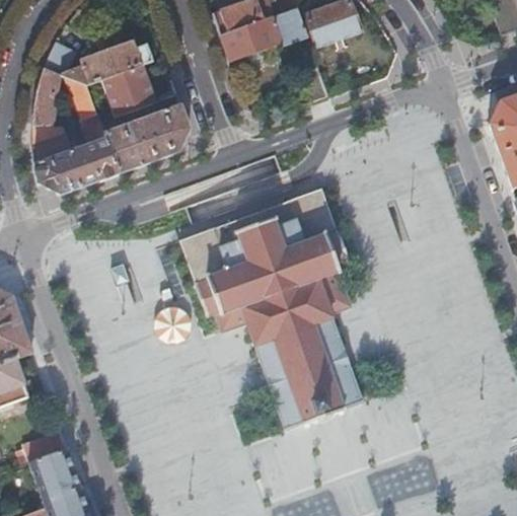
[(298,5),(299,3),(298,0),(240,0),(213,10),(221,33),(276,13),(298,5)]
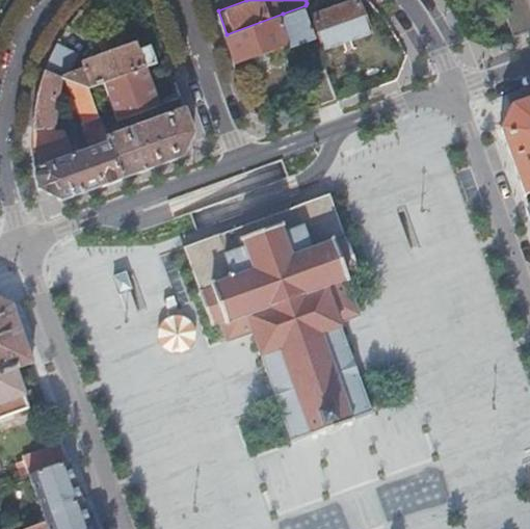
[(345,0),(315,11),(327,47),(372,31),(361,0),(345,0)]
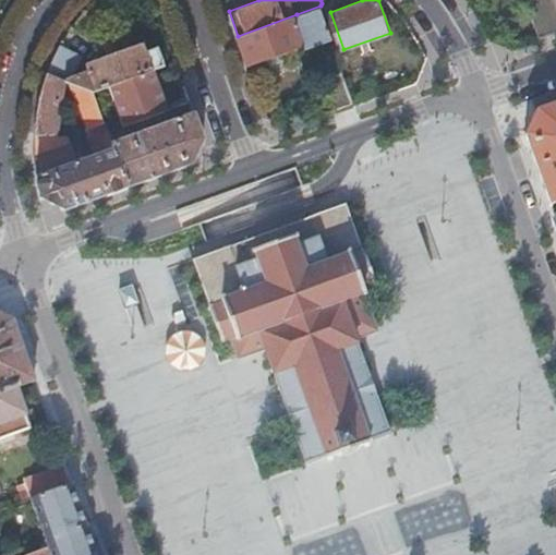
[(527,0),(540,37),(555,31),(555,0),(527,0)]
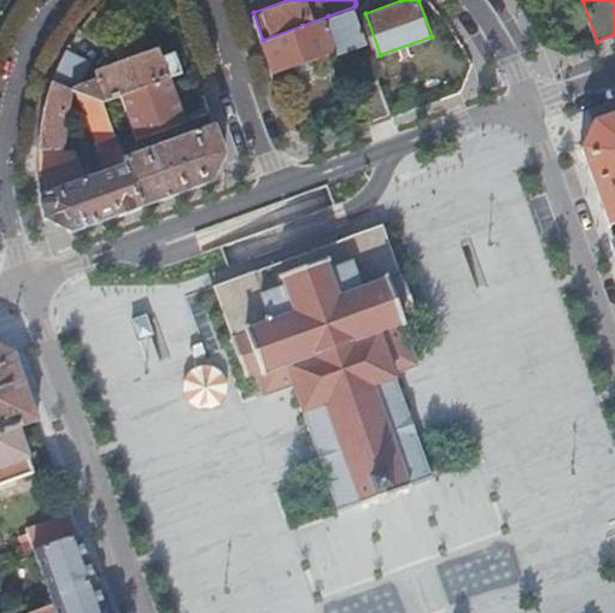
[(367,41),(355,6),(328,16),(263,40),(274,70),(335,48),(337,52),(367,41)]
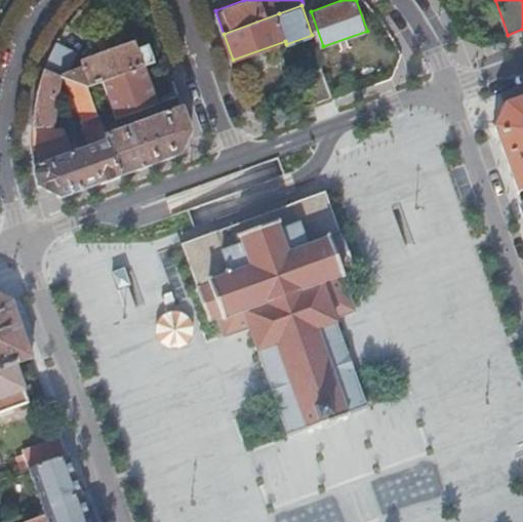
[(48,55),(44,66),(61,72),(62,72),(74,48),(55,40),(48,55)]
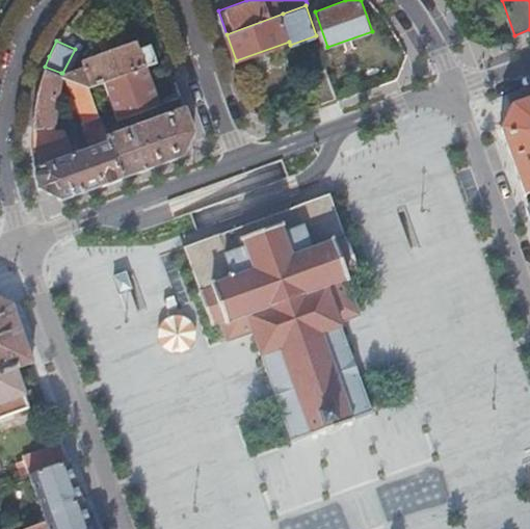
[(62,73),(67,75),(89,84),(105,78),(146,63),(157,60),(151,43),(138,47),(136,42),(85,59),(87,64),(62,73)]
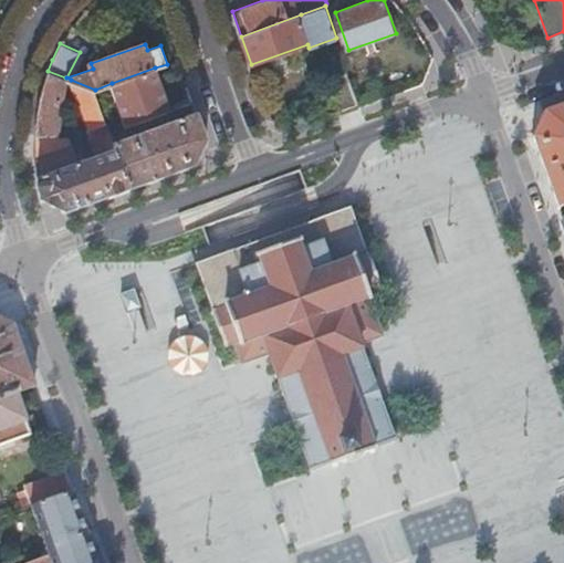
[(126,124),(170,108),(165,93),(155,68),(112,83),(126,124)]
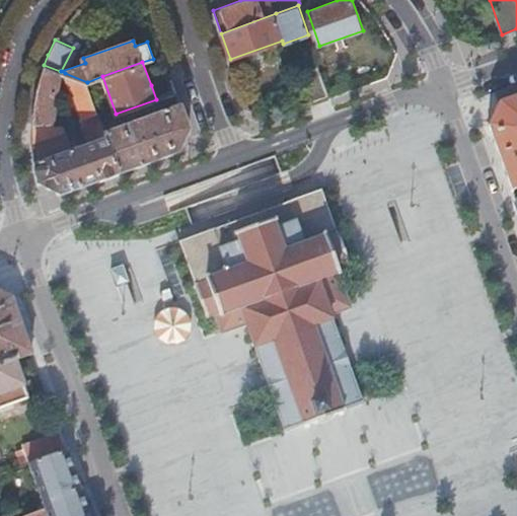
[(313,101),(330,95),(318,63),(302,69),(313,101)]
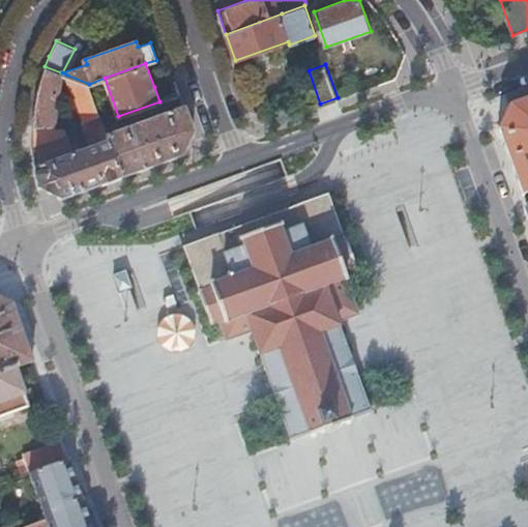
[(61,72),(45,66),(39,79),(35,95),(34,106),(32,116),(31,134),(32,150),(33,164),(37,186),(63,197),(122,175),(107,133),(89,84),(66,75),(91,145),(81,149),(79,142),(72,144),(66,126),(56,126),(58,105),(54,104),(61,72)]
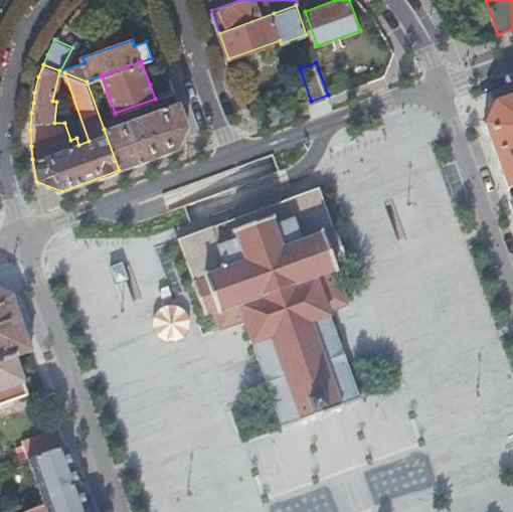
[(486,122),(508,186),(512,184),(512,92),(496,99),(486,122)]
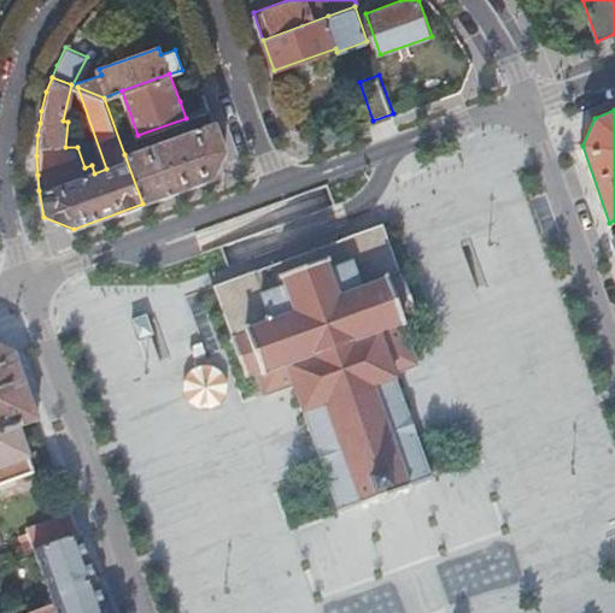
[(124,154),(142,204),(215,177),(227,152),(217,122),(124,154)]
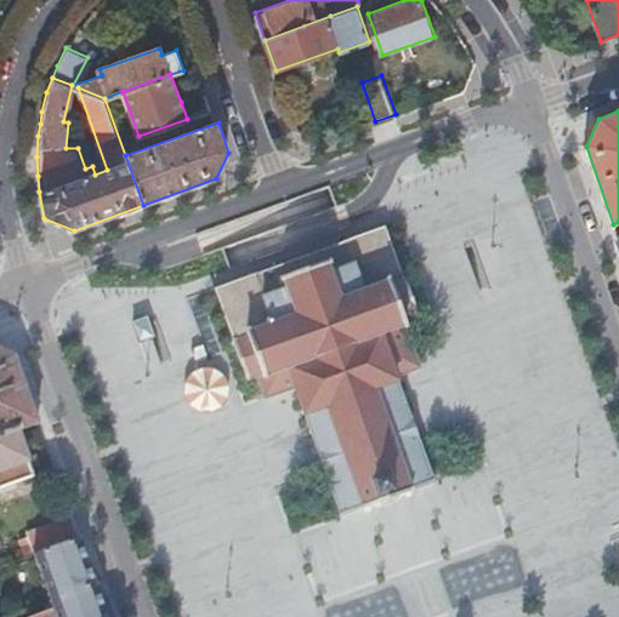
[(405,394),(399,377),(402,376),(402,372),(424,363),(416,343),(407,319),(421,314),(408,275),(405,276),(387,224),(219,285),(238,336),(236,337),(250,376),(260,372),(267,392),(297,382),(307,407),(305,409),(306,411),(308,411),(314,427),(312,428),(313,432),(316,430),(322,447),(319,449),(321,451),(323,450),(329,467),(327,468),(328,470),(330,470),(335,486),(333,487),(334,491),(336,490),(345,509),(342,514),(347,515),(348,512),(368,504),(369,508),(374,507),(373,502),(409,490),(410,493),(415,492),(414,487),(433,480),(437,483),(438,478),(435,476),(429,457),(431,456),(430,452),(427,453),(421,438),(424,436),(422,433),(419,434),(418,429),(414,417),(416,416),(415,413),(413,415),(407,398),(409,396),(408,393),(405,394)]
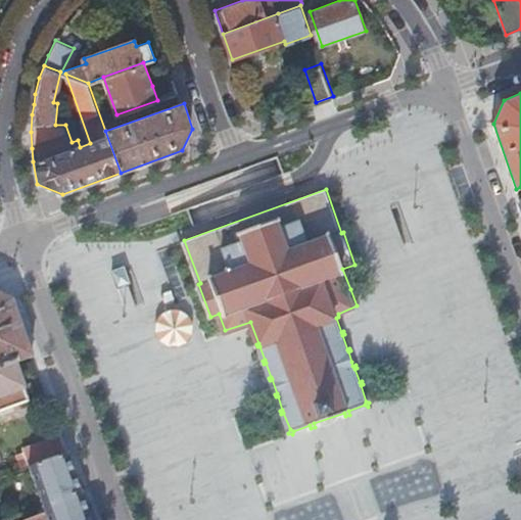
[(127,265),(114,270),(121,285),(133,281),(127,265)]
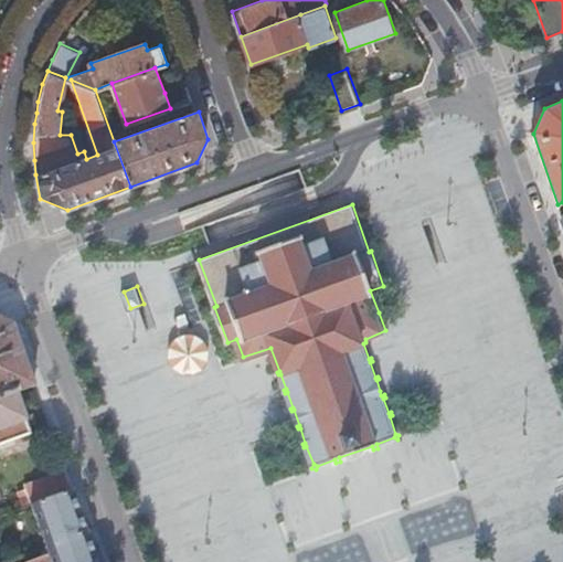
[(0,394),(17,389),(36,382),(14,320),(0,313),(0,394)]
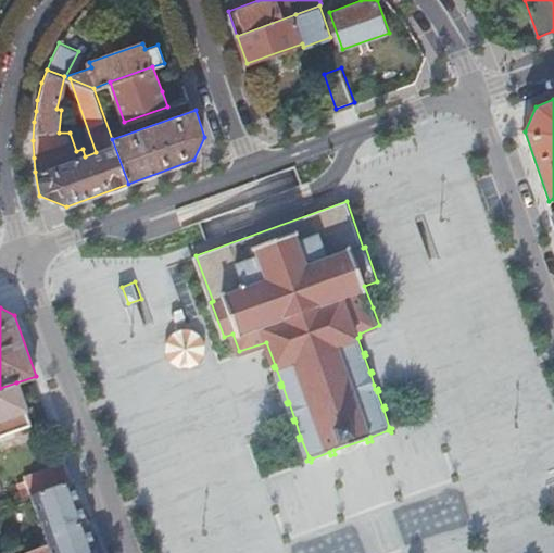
[(0,388),(0,427),(5,426),(8,430),(29,423),(16,382),(0,388)]
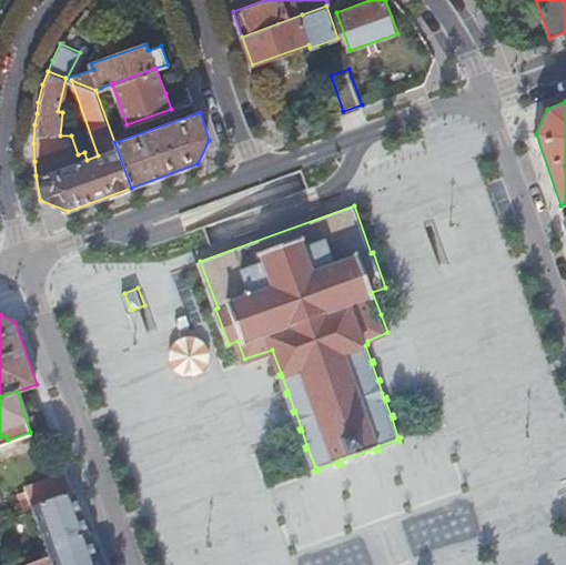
[(31,503),(32,504),(74,488),(68,472),(26,486),(27,491),(21,493),(24,505),(31,503)]
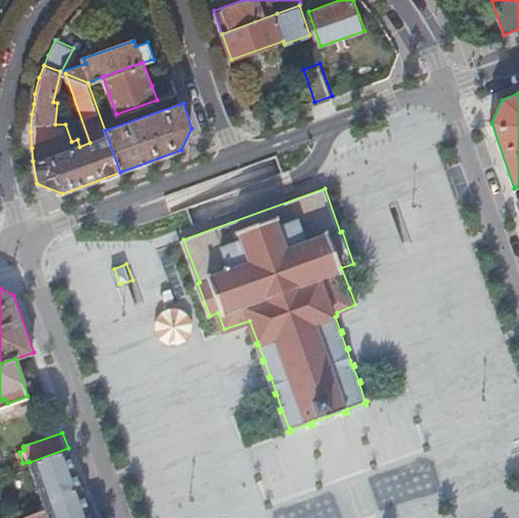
[(93,517),(68,448),(30,462),(44,503),(38,505),(41,513),(27,517),(93,517)]
